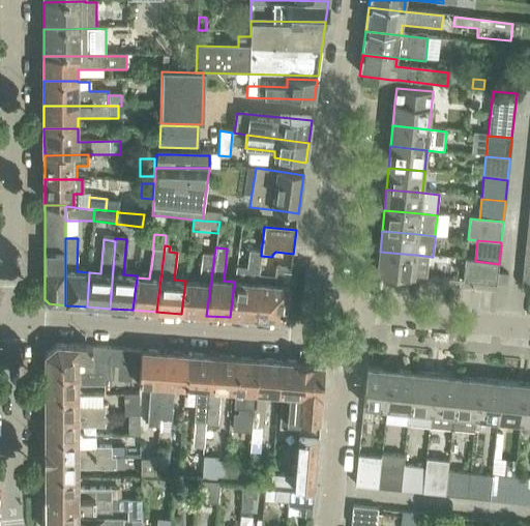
[(416,255),(415,255),(380,252),(377,273),(413,278),(416,255)]
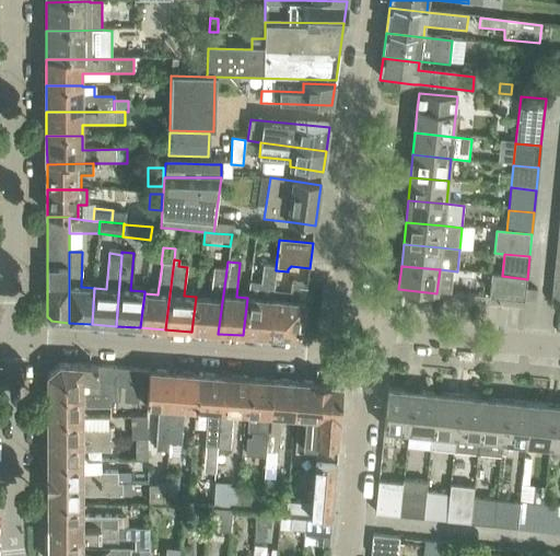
[(249,281),(247,298),(243,335),(267,337),(271,302),(276,270),(276,268),(264,267),(260,284),(249,281)]
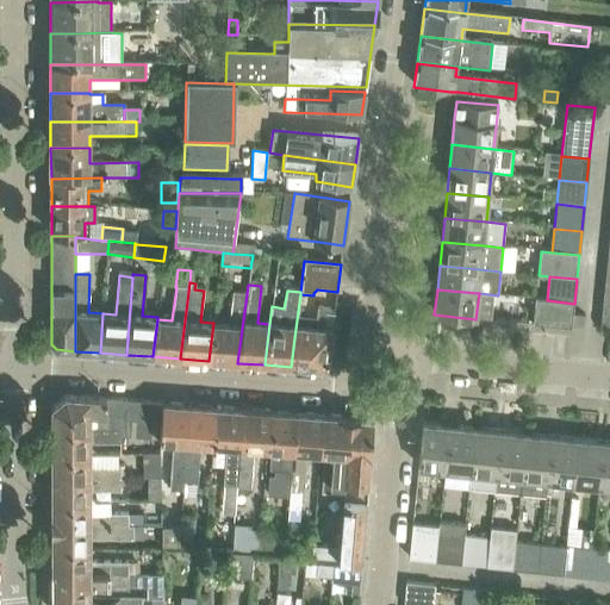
[(215,323),(209,361),(237,363),(247,294),(232,293),(229,324),(215,323)]
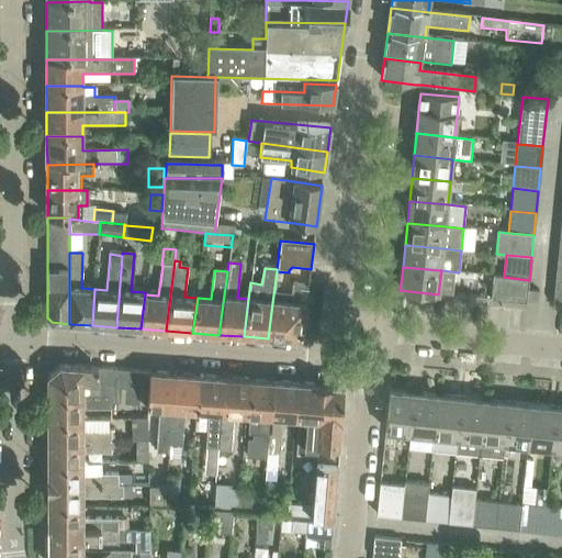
[(491,300),(527,303),(528,292),(529,280),(504,277),(494,276),(491,300)]
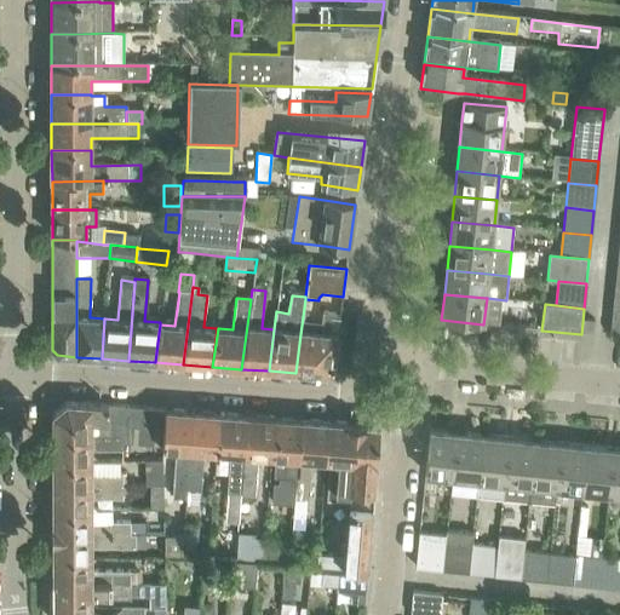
[(320,337),(300,334),(296,373),(327,375),(333,369),(340,316),(323,315),(321,328),(320,337)]
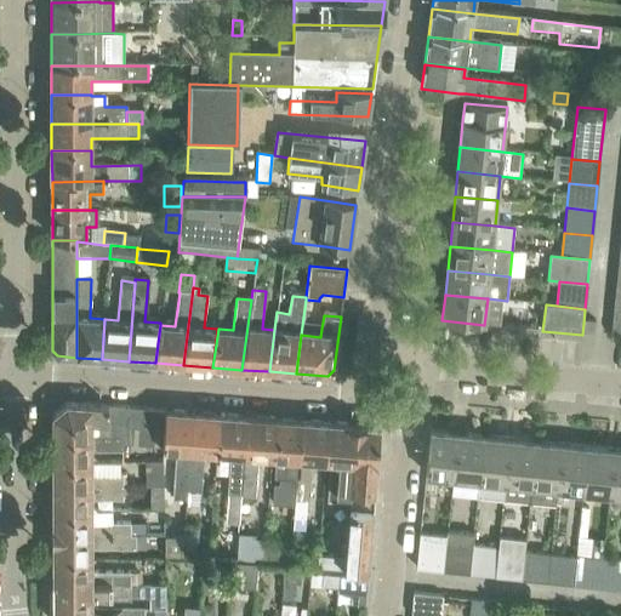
[(582,335),(594,336),(596,324),(584,323),(582,335)]
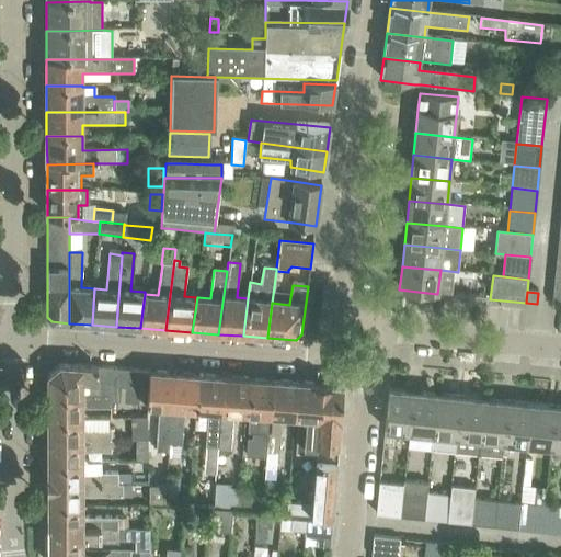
[(47,376),(47,398),(83,398),(83,397),(112,397),(112,402),(115,402),(116,388),(148,391),(150,373),(60,366),(47,376)]
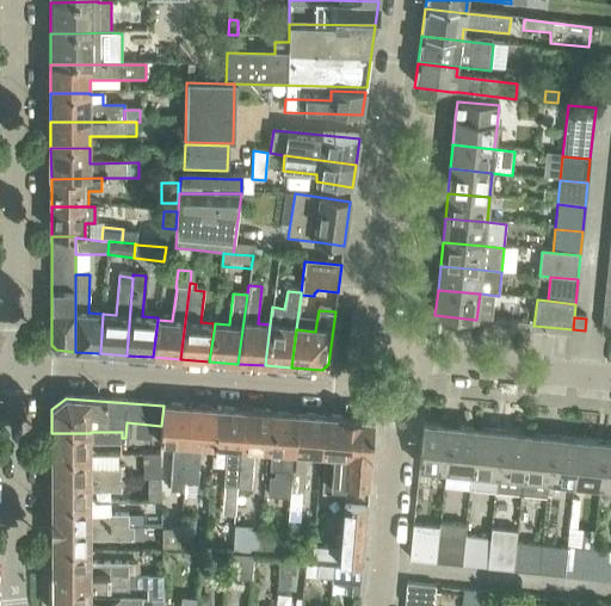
[(191,408),(164,406),(161,426),(160,445),(173,446),(170,493),(184,494),(185,486),(191,408)]
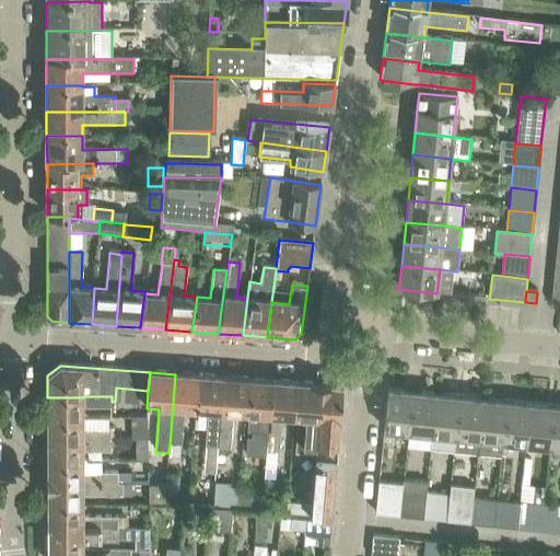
[(200,375),(175,374),(170,446),(183,447),(185,412),(197,413),(200,375)]
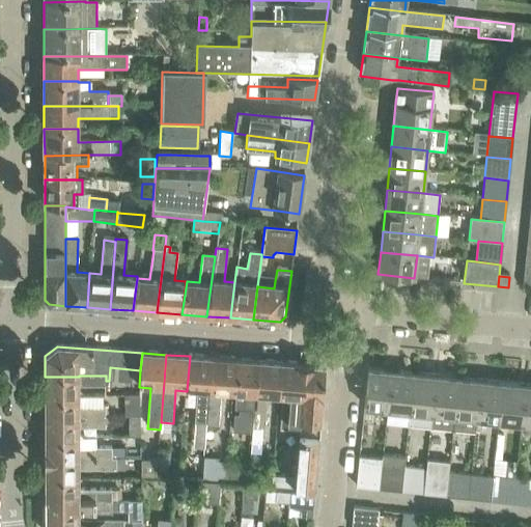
[(190,356),(187,391),(199,392),(196,434),(202,441),(206,441),(207,425),(213,358),(190,356)]
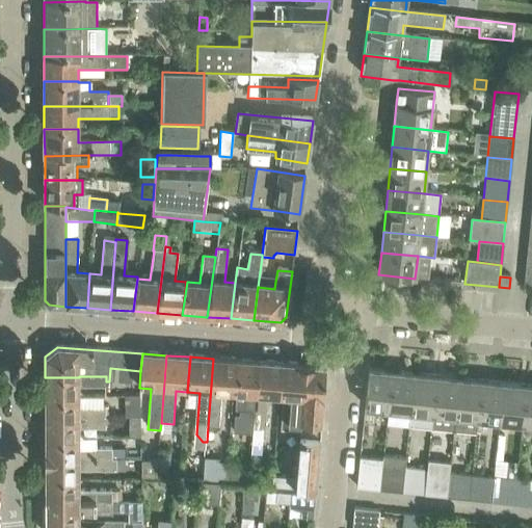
[(236,360),(213,359),(208,426),(219,426),(221,395),(233,395),(236,360)]
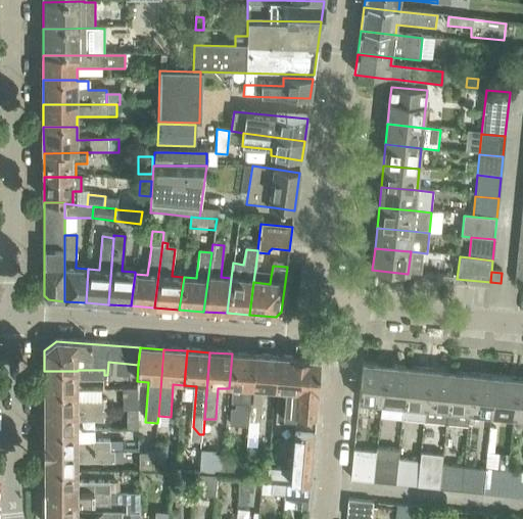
[(254,356),(232,354),(229,388),(232,389),(230,427),(248,428),(254,356)]
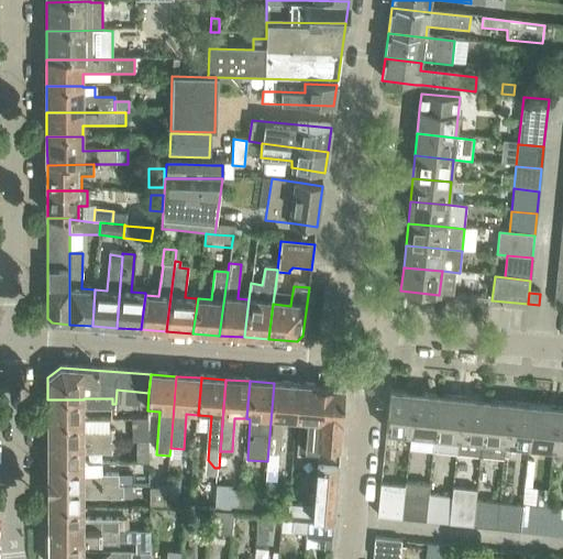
[(298,385),(274,383),(267,461),(267,473),(279,474),(280,456),(284,420),(296,422),(298,385)]
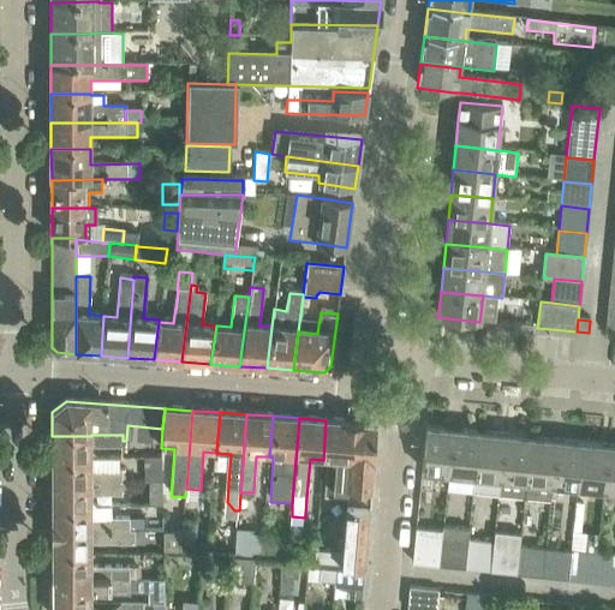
[(354,422),(326,420),(323,460),(327,461),(324,500),(347,502),(354,422)]
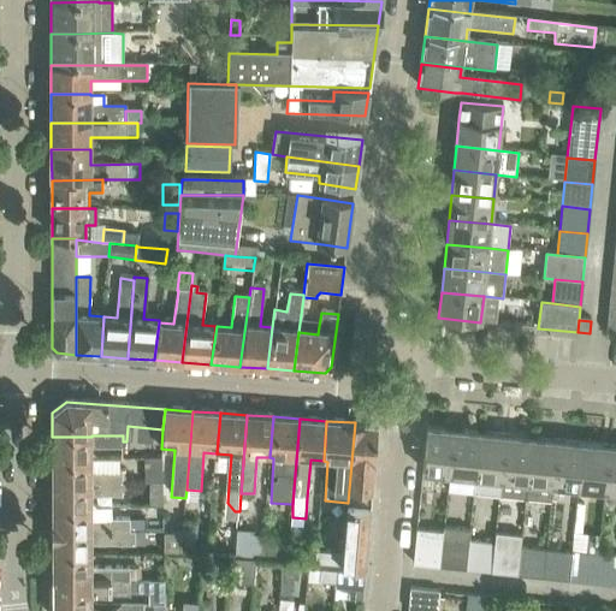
[(355,422),(348,503),(347,508),(371,509),(377,425),(355,422)]
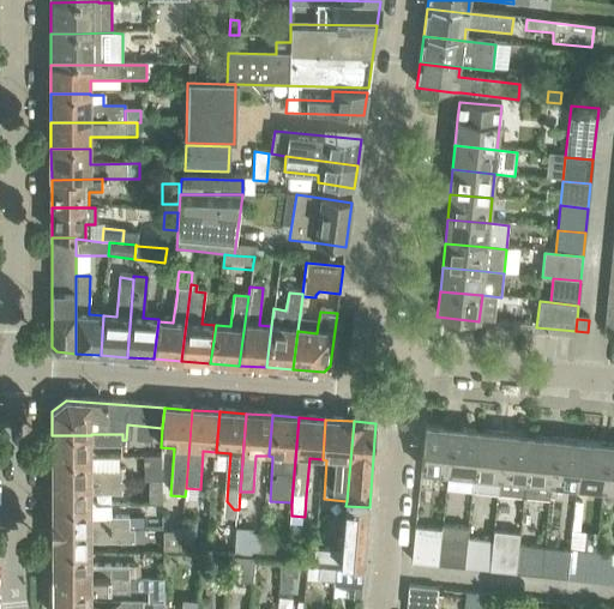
[(421,472),(446,475),(451,430),(426,428),(421,472)]
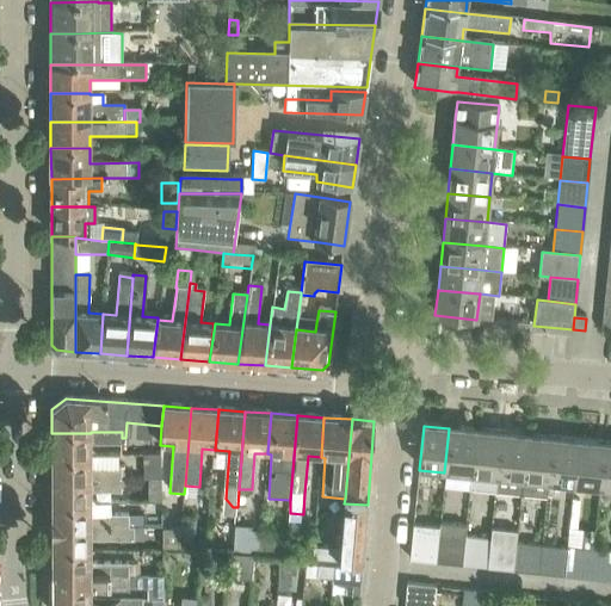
[(446,472),(444,489),(470,492),(476,432),(449,428),(445,472),(446,472)]
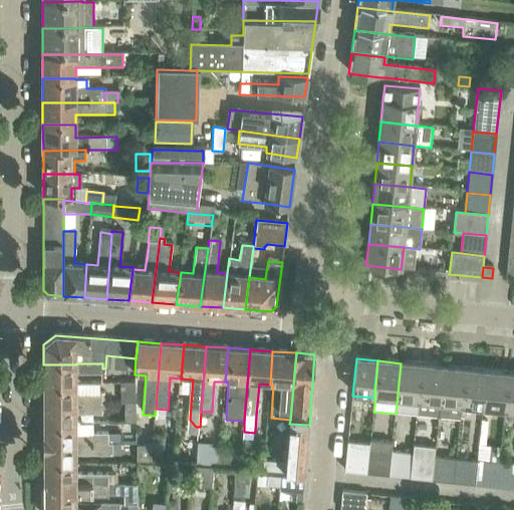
[(76,364),(43,364),(43,386),(76,386),(76,372),(90,372),(90,384),(99,384),(102,384),(102,368),(102,363),(76,363),(76,364)]
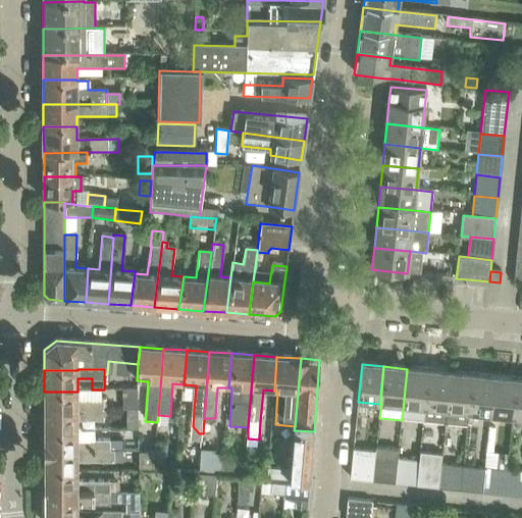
[(402,420),(423,422),(428,371),(407,369),(402,420)]
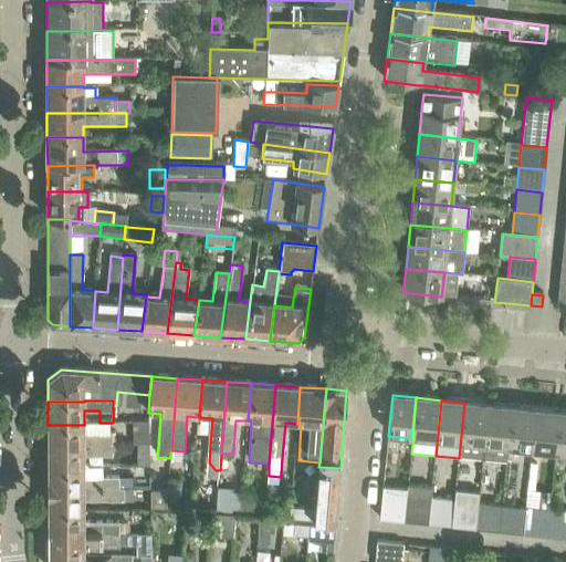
[(459,458),(482,461),(484,446),(488,405),(464,403),(459,458)]
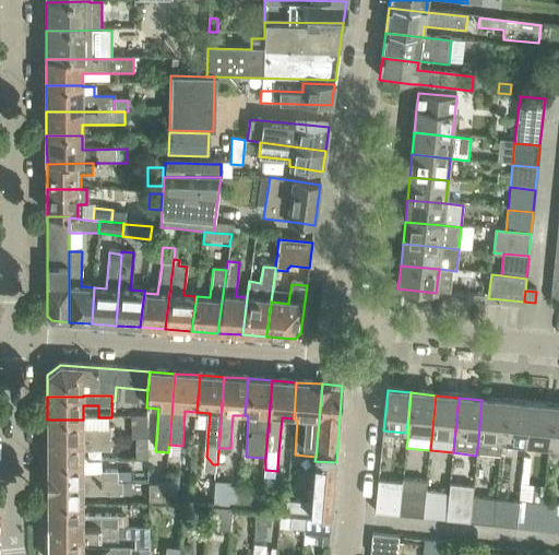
[(482,400),(478,440),(476,456),(500,458),(501,443),(506,402),(482,400)]
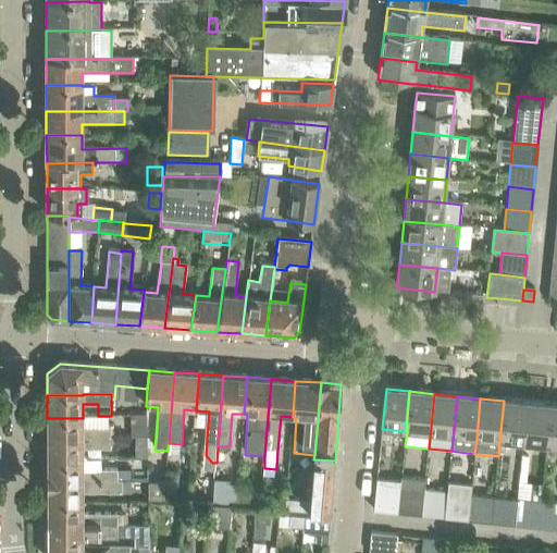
[(499,441),(522,443),(527,404),(504,401),(499,441)]
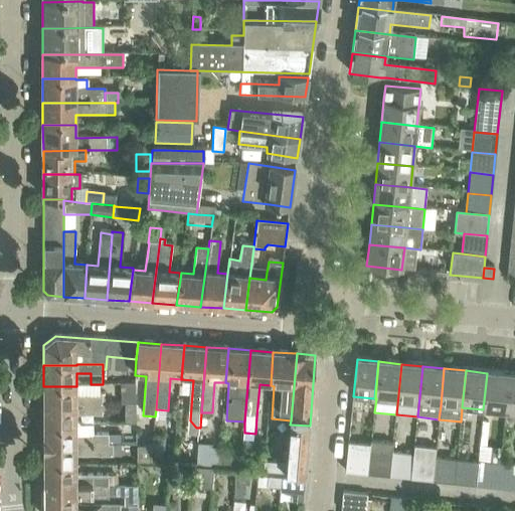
[(483,409),(505,411),(509,375),(487,373),(483,409)]
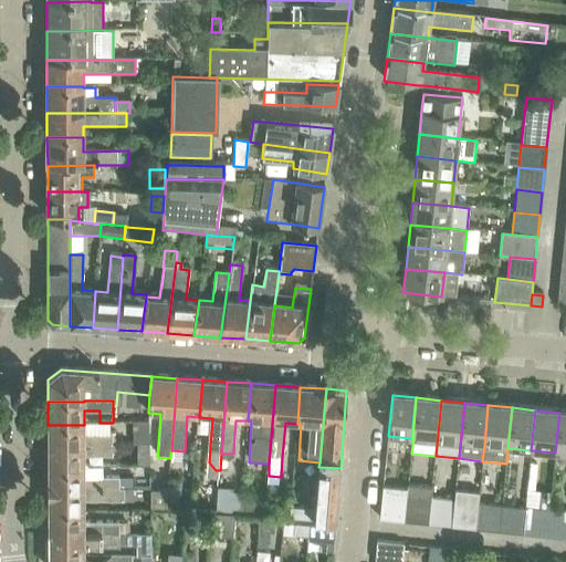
[(555,453),(565,454),(565,413),(559,413),(555,453)]
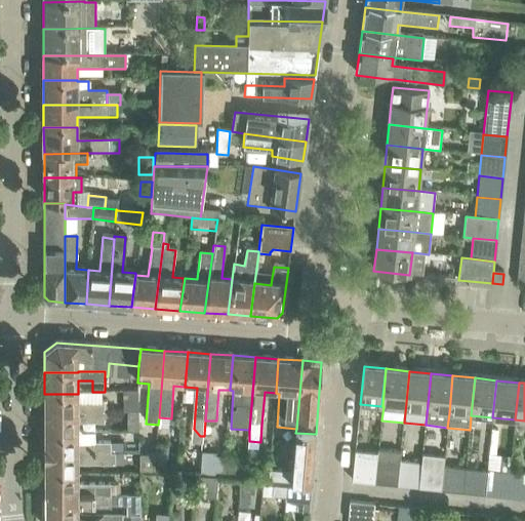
[(127,413),(137,413),(137,393),(123,392),(123,413),(127,413)]
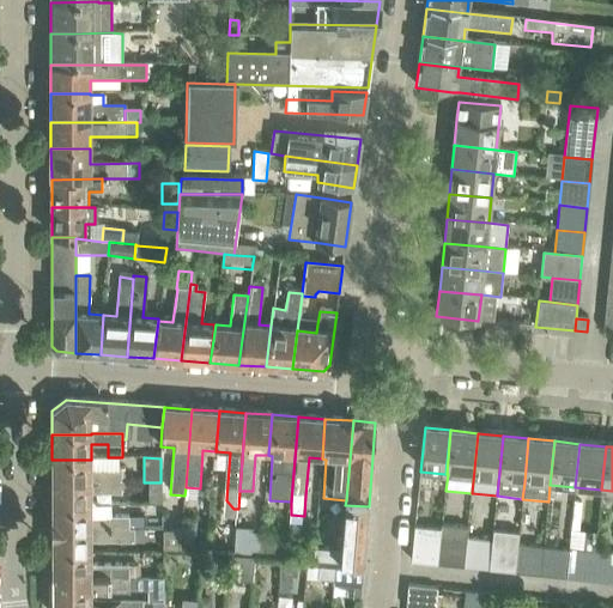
[(52,460),(52,482),(122,482),(122,470),(91,470),(91,460),(52,460)]
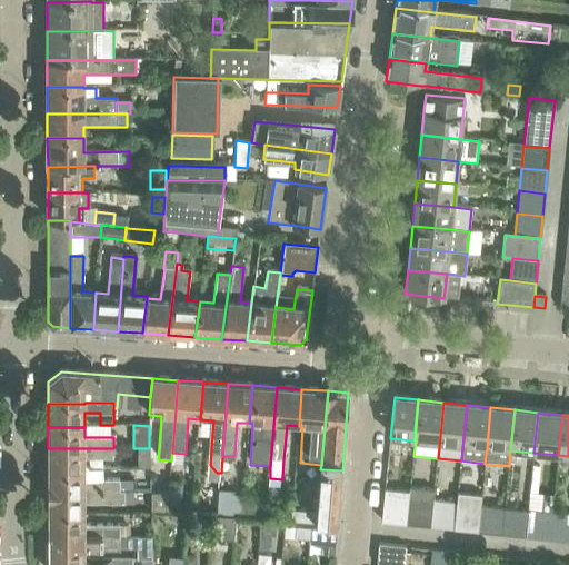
[(48,448),(48,471),(85,471),(85,461),(113,459),(113,456),(119,456),(119,448),(113,448),(48,448)]
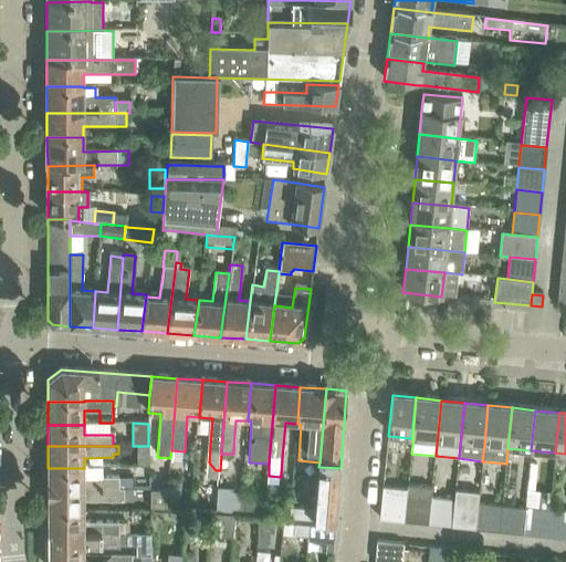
[(148,446),(137,446),(137,468),(149,468),(148,446)]
